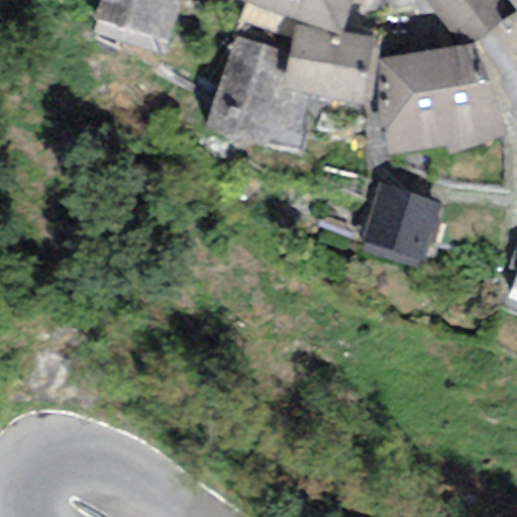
[(180,0),(102,0),(96,21),(166,43),(180,0)]
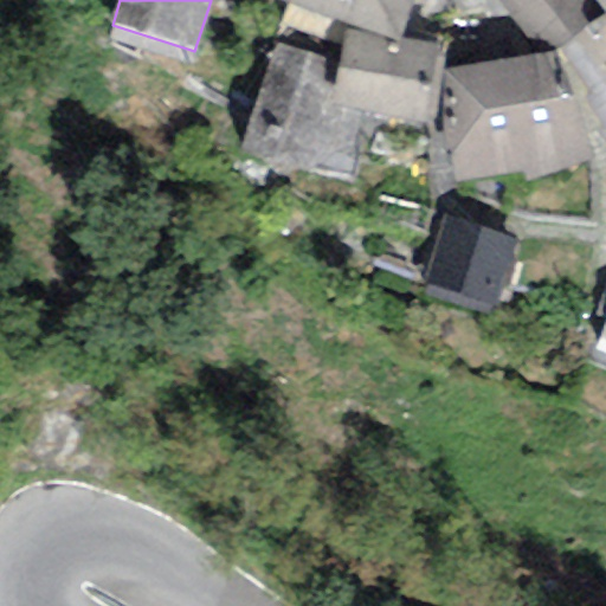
[(414,0),(283,0),(400,43),(414,0)]
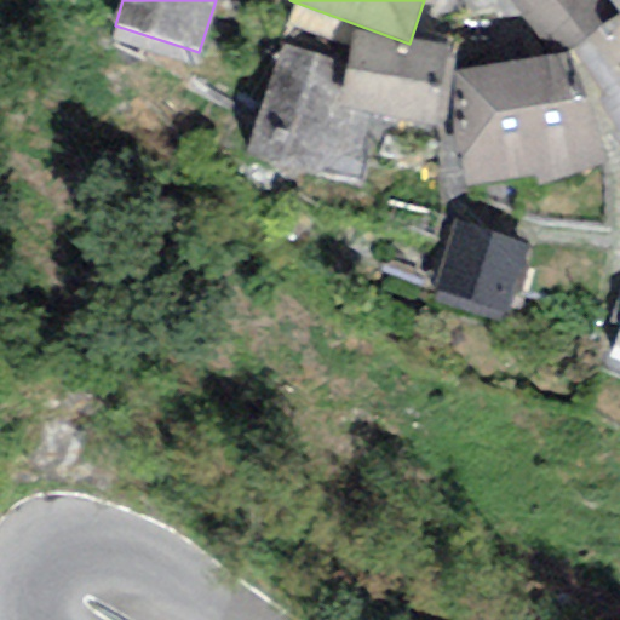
[(549,33),(572,51),(602,23),(587,4),(592,0),(512,0),(543,38),(549,33)]
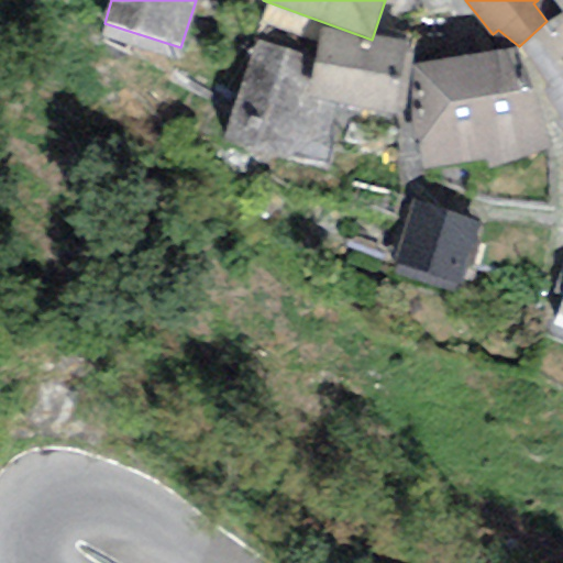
[(562,0),(552,0),(562,12),(562,0)]
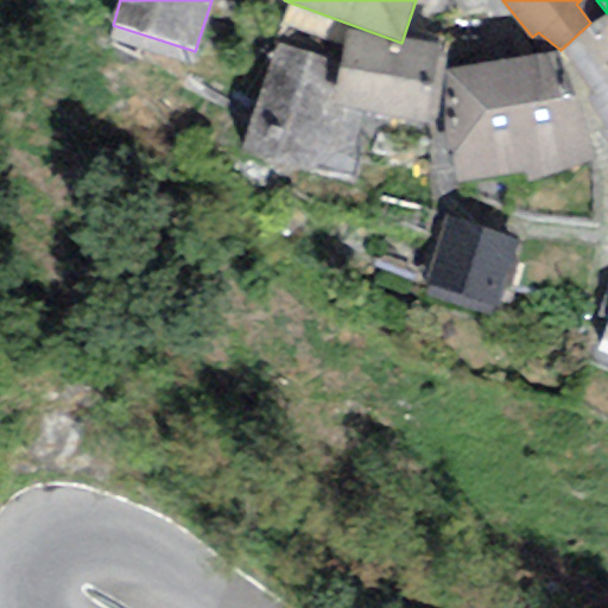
[(607,13),(590,23),(561,50),(591,133),(607,126),(607,13)]
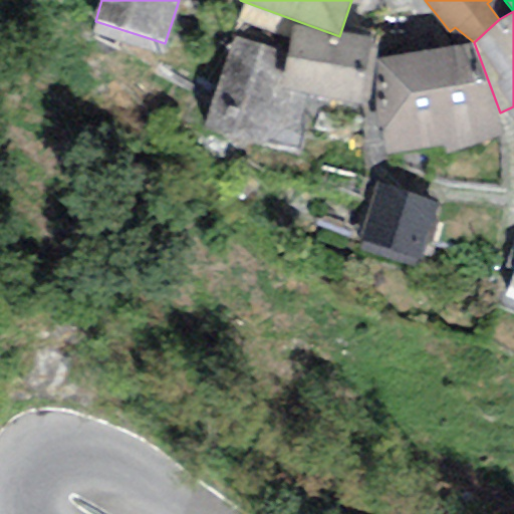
[(293,26),(286,56),(279,86),(315,95),(360,105),(375,41),(340,33),(339,37),(293,26)]
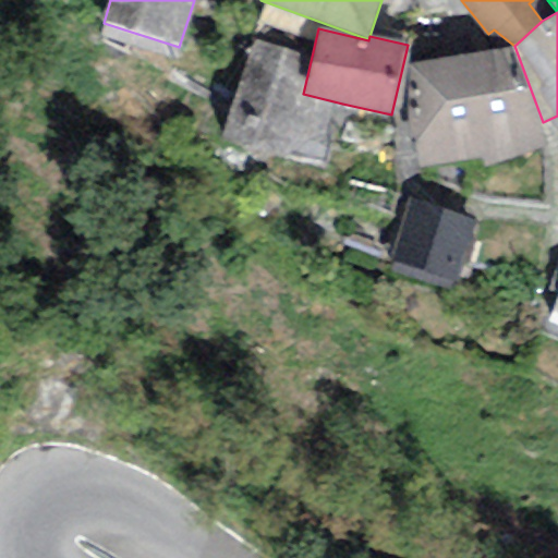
[(325,166),(342,104),(303,94),(311,61),(253,39),(222,141),(325,166)]
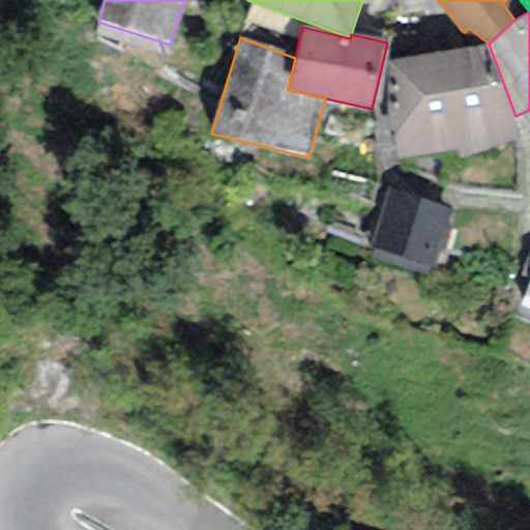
[(489,43),(388,62),(386,107),(400,159),(460,149),(462,162),(520,141),(516,116),(489,43)]
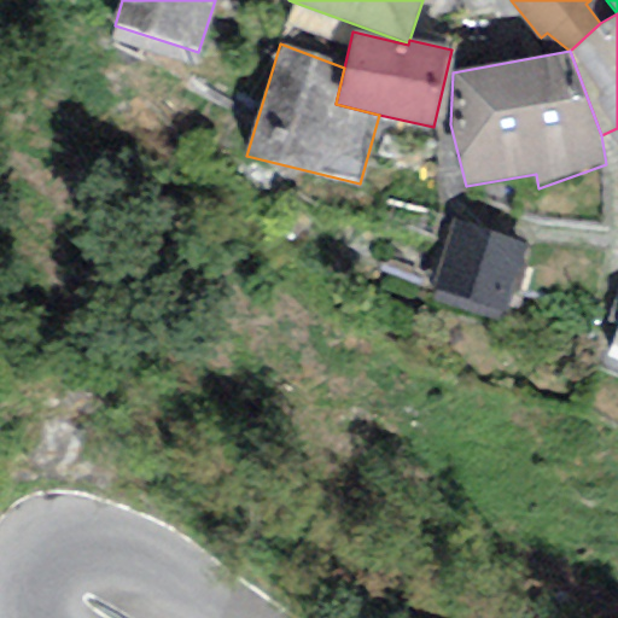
[(529,244),(454,220),(431,287),(506,313),(529,244)]
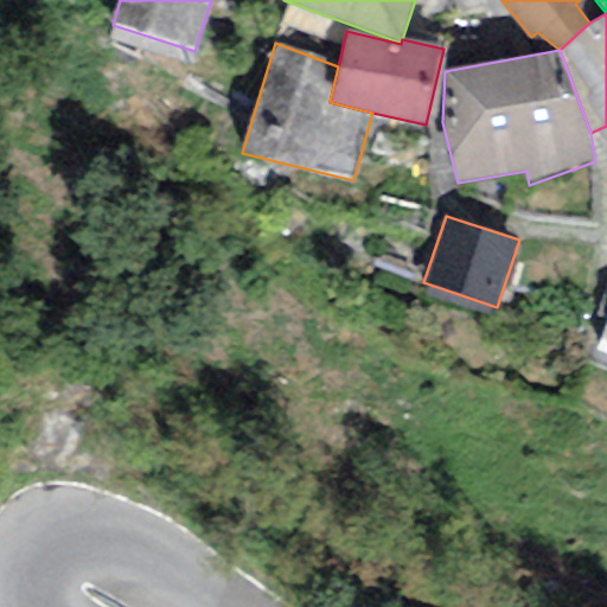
[(606,311),(592,346),(606,352),(606,311)]
